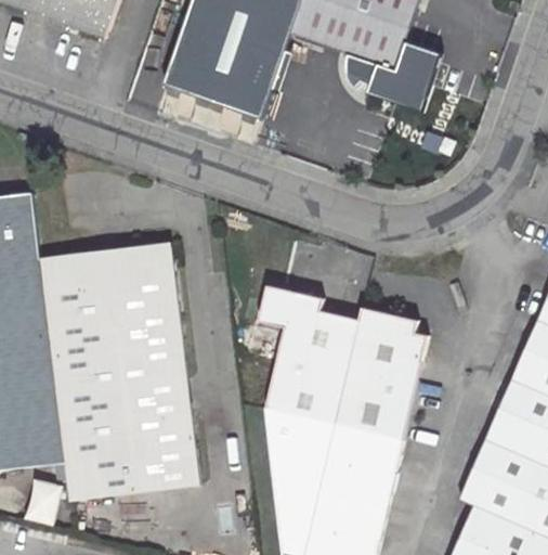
[(0,2),(101,39),(114,0),(0,0),(0,2)]
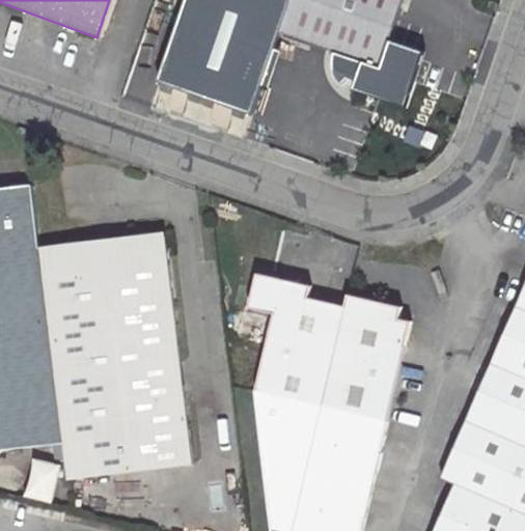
[(286,0),(275,33),(357,61),(350,87),(391,102),(393,94),(403,98),(418,53),(409,42),(406,47),(387,40),(399,0),(286,0)]
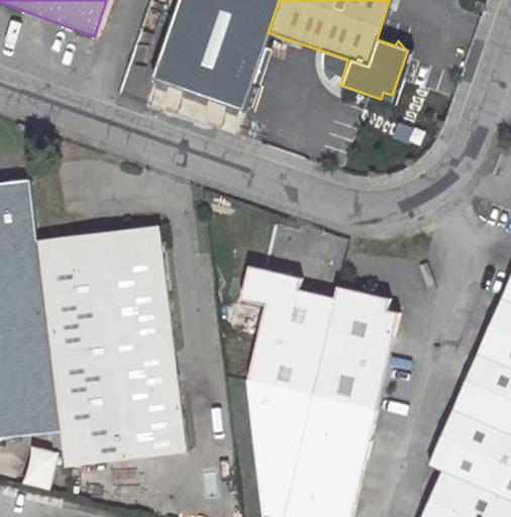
[(0,432),(60,427),(65,461),(186,447),(159,227),(35,241),(29,180),(0,183),(0,432)]
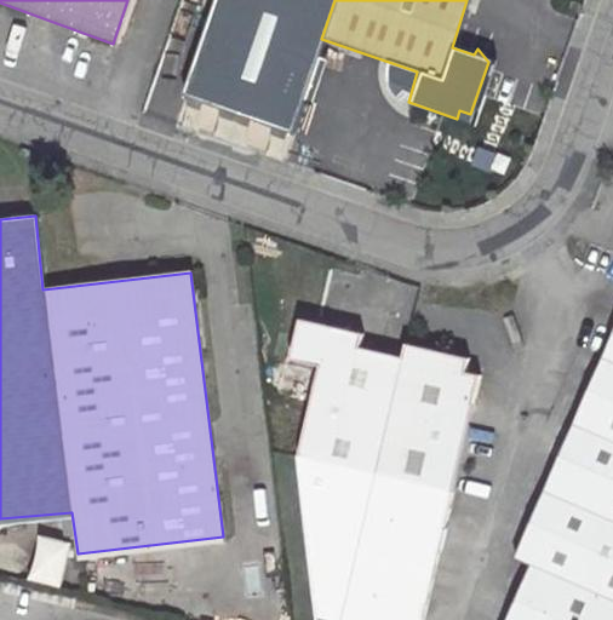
[(296,454),(315,619),(419,619),(477,374),(465,371),(468,357),(401,342),(397,355),(357,345),(361,333),(297,317),(287,357),(316,365),(296,454)]
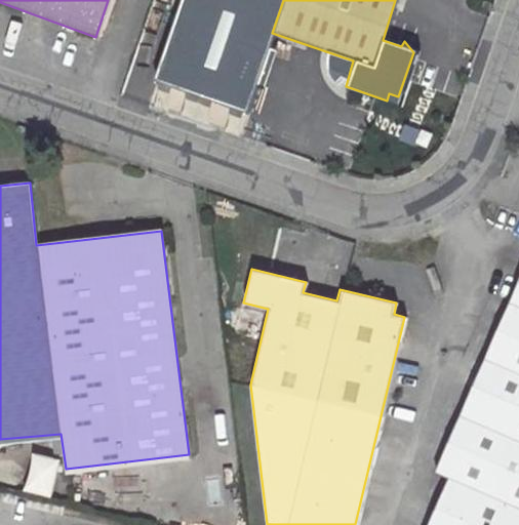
[(518,524),(518,277),(434,471),(446,477),(426,524),(518,524)]
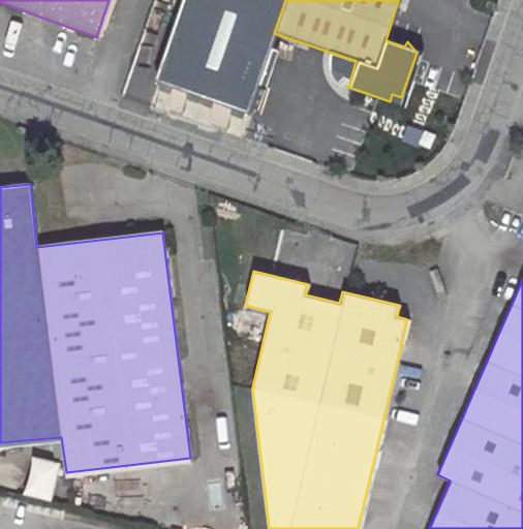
[(32,459),(25,495),(49,500),(56,464),(32,459)]
